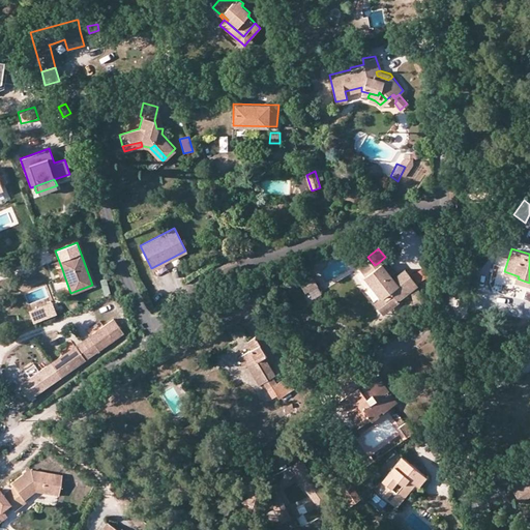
[(409,289),(415,283),(402,267),(393,274),(390,277),(386,272),(378,263),(375,265),(367,257),(357,266),(364,274),(363,275),(380,296),(381,297),(389,290),(396,298),(409,289)]
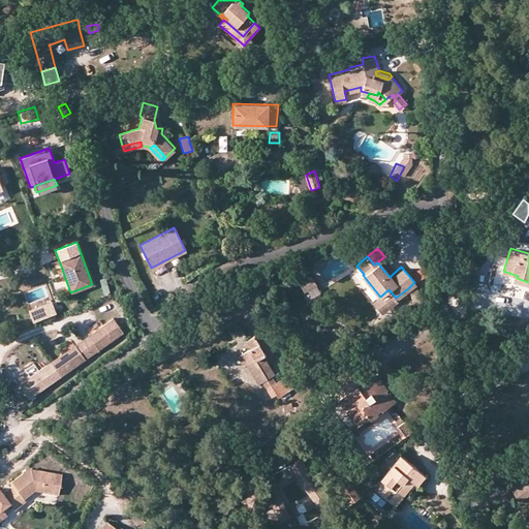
[(297,282),(304,292),(316,284),(309,274),(297,282)]
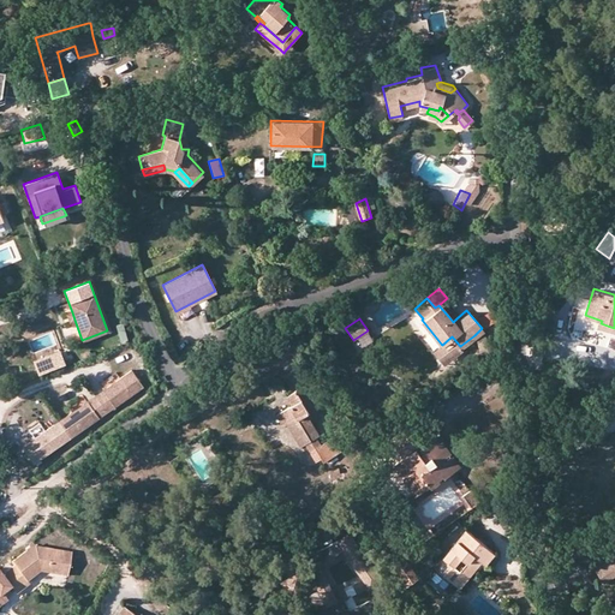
[(598,330),(614,334),(614,328),(601,323),(598,330)]
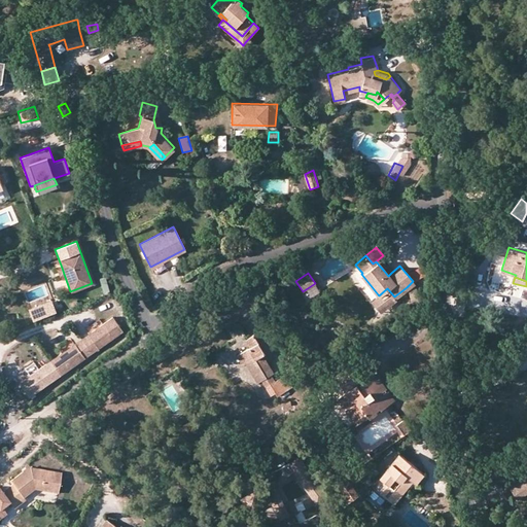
[(407,287),(408,291),(415,289),(413,281),(407,287)]
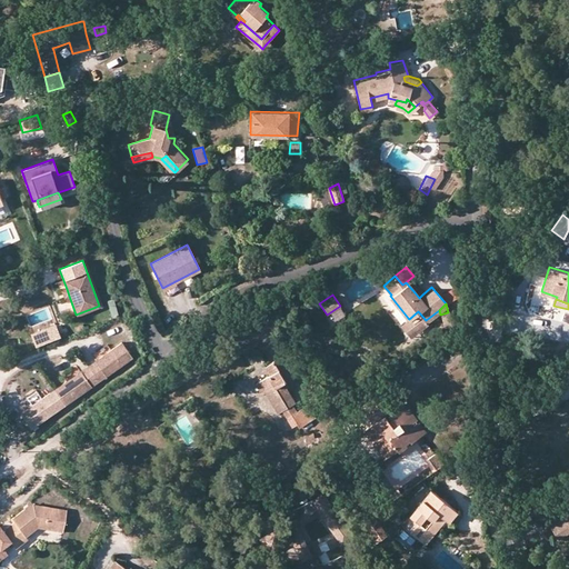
[(428,322),(426,320),(418,311),(409,319),(408,318),(401,325),(411,336),(428,322)]
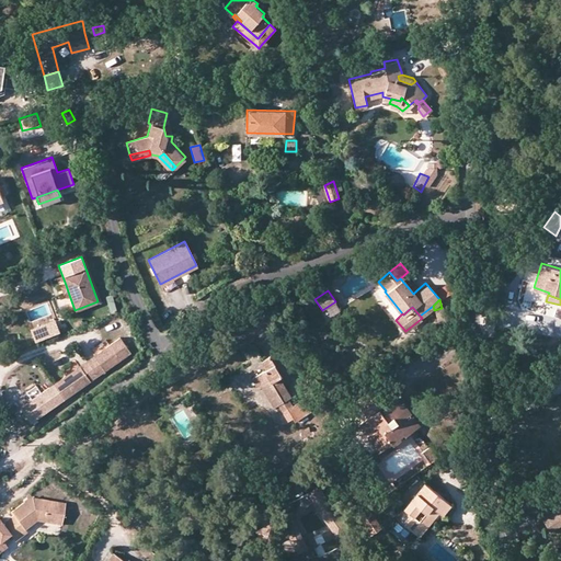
[(442,308),(434,310),(437,320),(445,317),(442,308)]
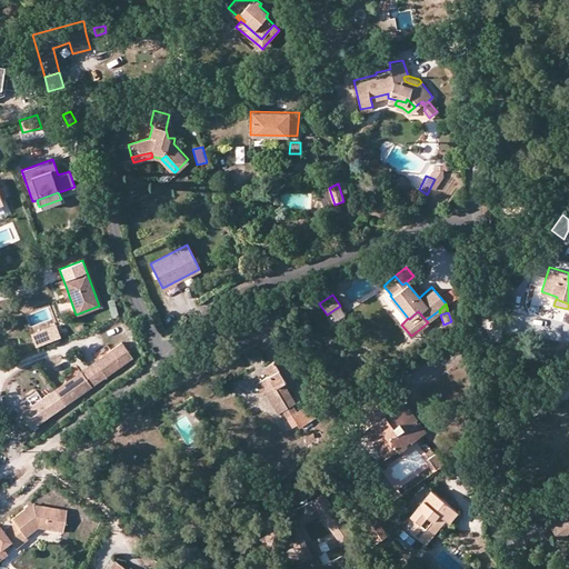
[(55,323),(30,332),(36,345),(59,336),(55,323)]
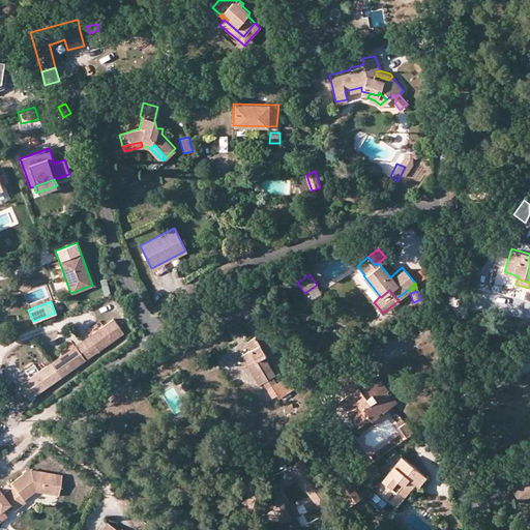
[(111,319),(87,336),(88,339),(82,344),(75,348),(74,346),(50,362),(59,377),(120,332),(111,319)]
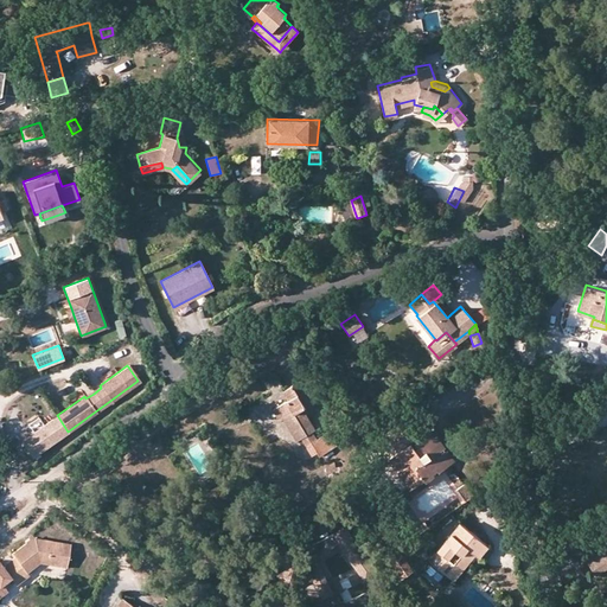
[(261,404),(268,416),(282,439),(287,436),(298,453),(304,449),(307,454),(324,442),(313,427),(304,433),(300,427),(304,426),(293,413),(304,406),(291,384),(282,390),(279,382),(268,388),(273,397),(261,404)]
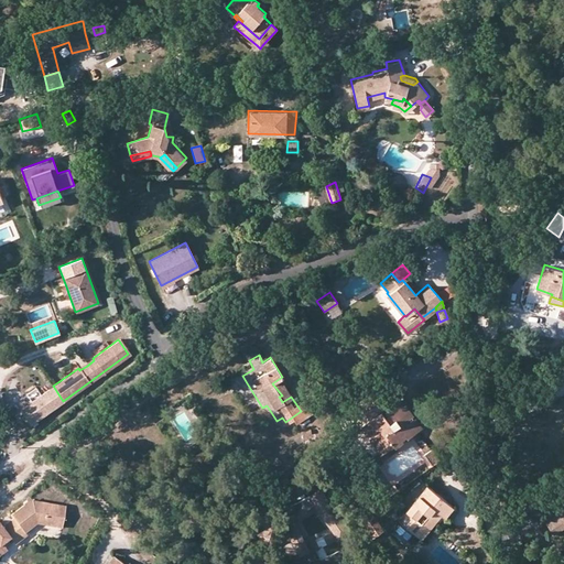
[(246,388),(249,387),(242,376),(240,379),(246,388)]
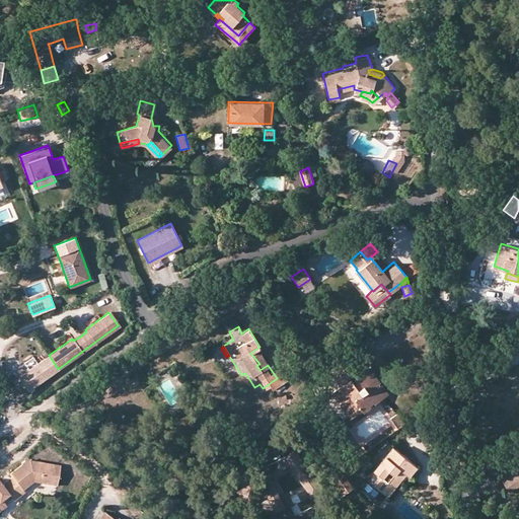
[(27,390),(58,369),(49,355),(38,363),(33,359),(21,368),(24,372),(26,375),(20,379),(27,390)]
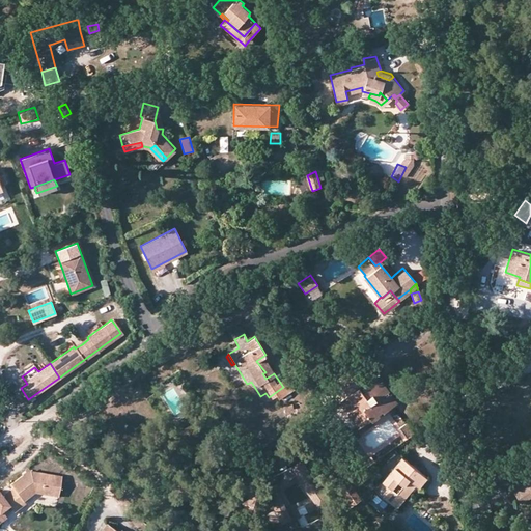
[(352,373),(344,378),(342,374),(336,379),(338,382),(334,385),(341,395),(359,384),(352,373)]
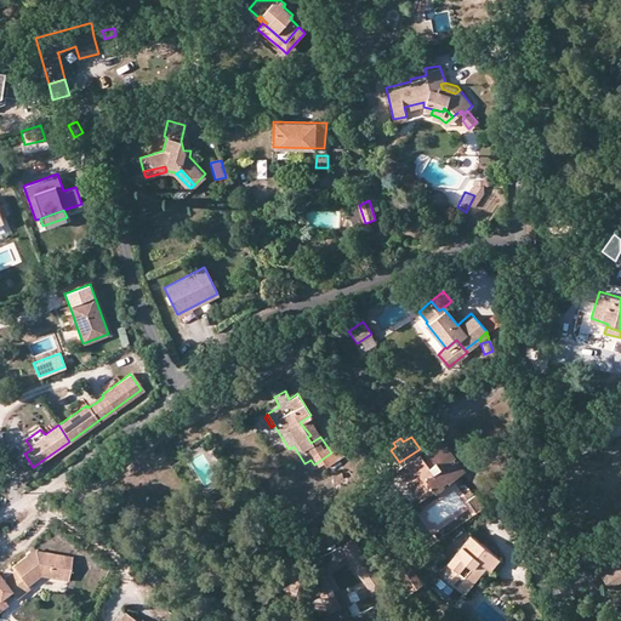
[(444,438),(442,440),(465,471),(467,468),(444,438)]
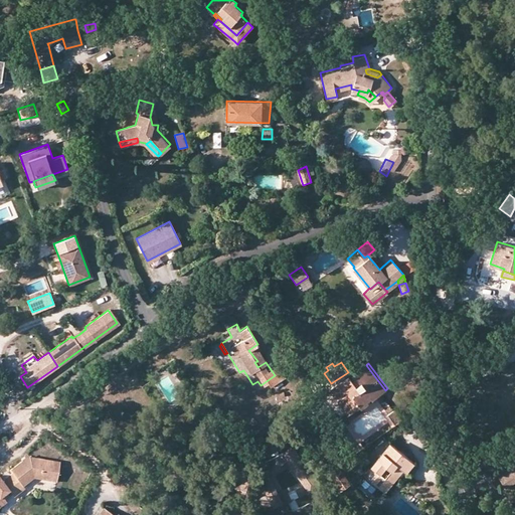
[(336,385),(353,411),(370,400),(372,400),(385,390),(366,365),(353,374),(355,375),(355,377),(354,378),(352,379),(349,375),(336,385)]
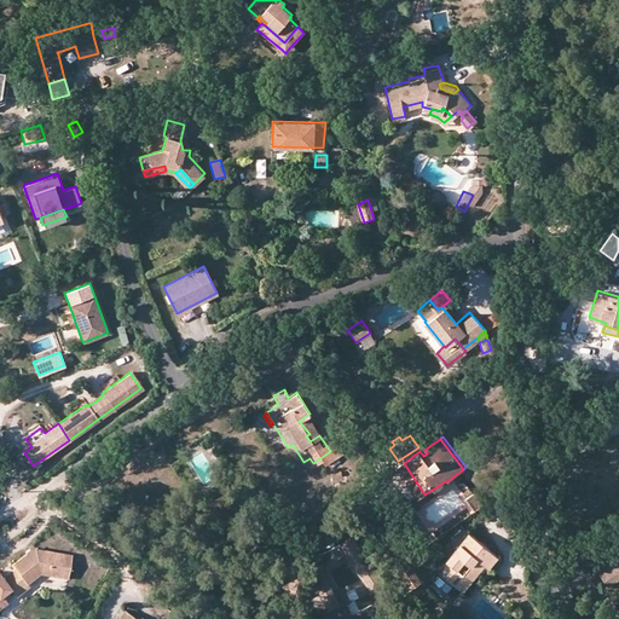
[(420,499),(424,495),(404,463),(397,468),(420,499)]
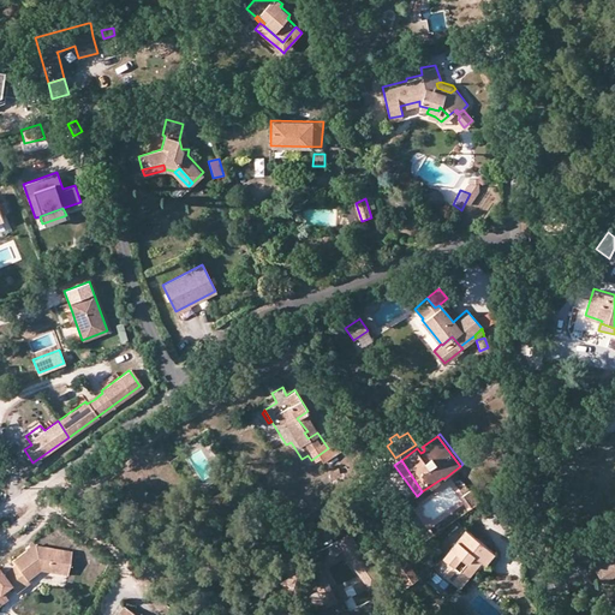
[(473,488),(465,494),(471,501),(479,495),(473,488)]
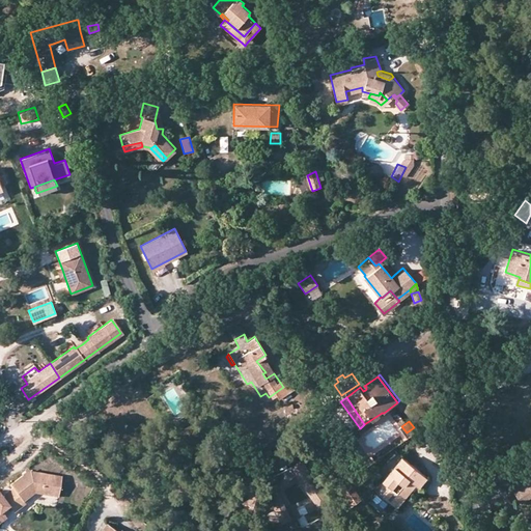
[(407,475),(418,483),(426,474),(401,454),(373,486),(390,501),(404,484),(401,481),(407,475)]
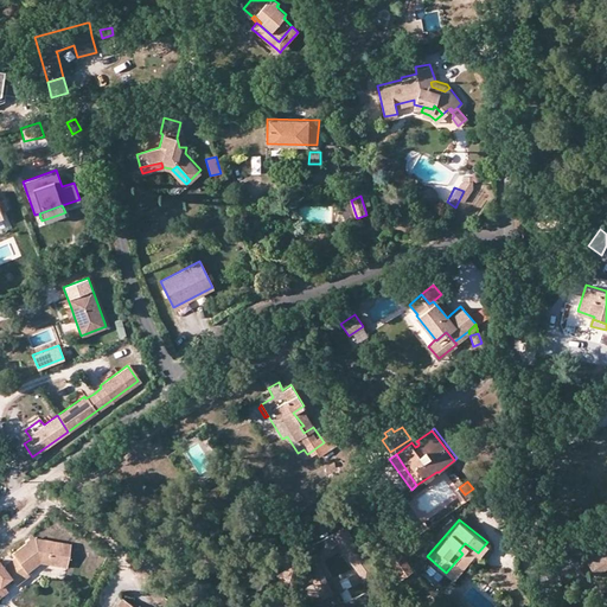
[(420,534),(401,548),(396,551),(385,558),(400,580),(411,572),(402,560),(434,537),(428,528),(420,534)]
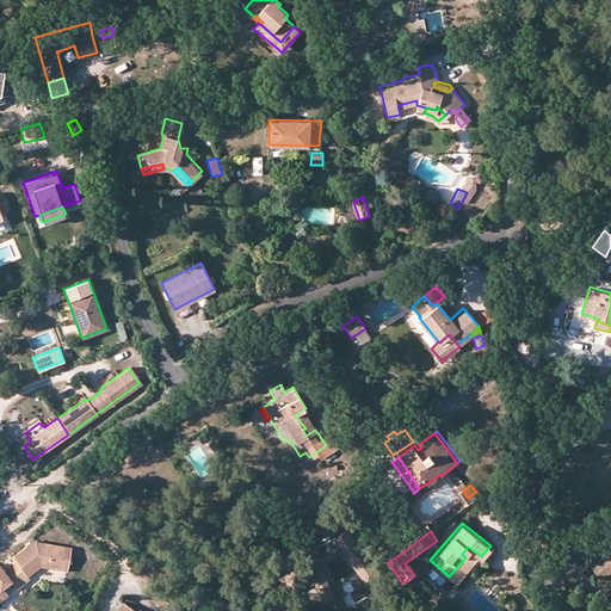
[(300,555),(322,585),(328,581),(316,565),(339,547),(365,582),(377,574),(346,532),(300,555)]
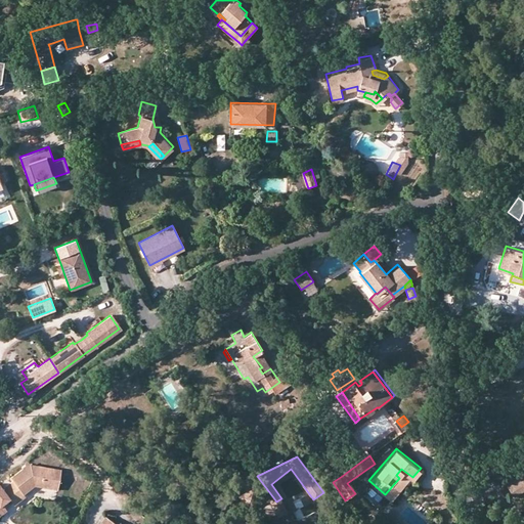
[(11,503),(13,506),(24,498),(20,494),(32,486),(56,489),(59,469),(29,465),(28,469),(25,472),(22,469),(8,479),(11,482),(2,489),(0,486),(0,505),(9,498),(11,503)]
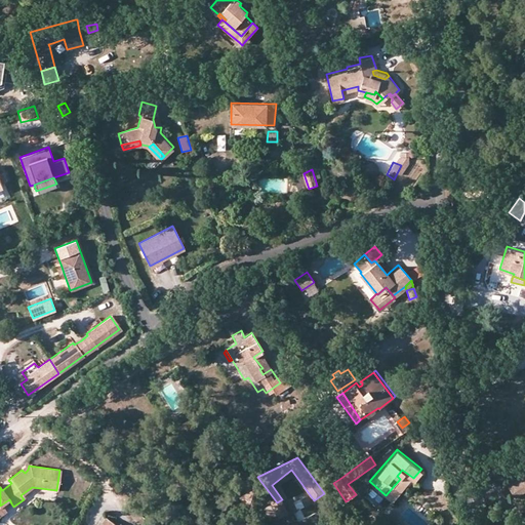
[(408,485),(413,478),(402,470),(397,476),(400,479),(386,495),(391,499),(405,483),(408,485)]
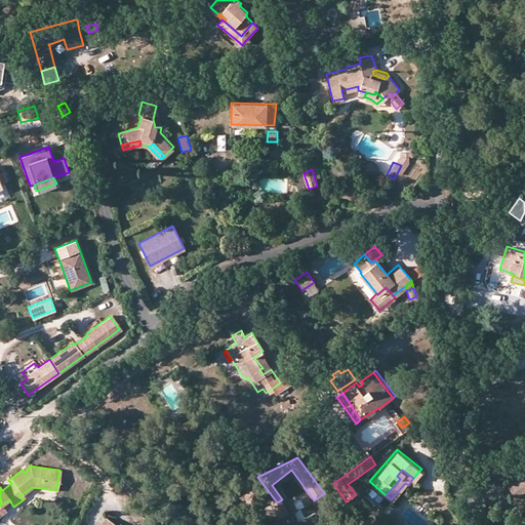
[(524,476),(523,474),(506,485),(514,498),(524,491),(524,476)]
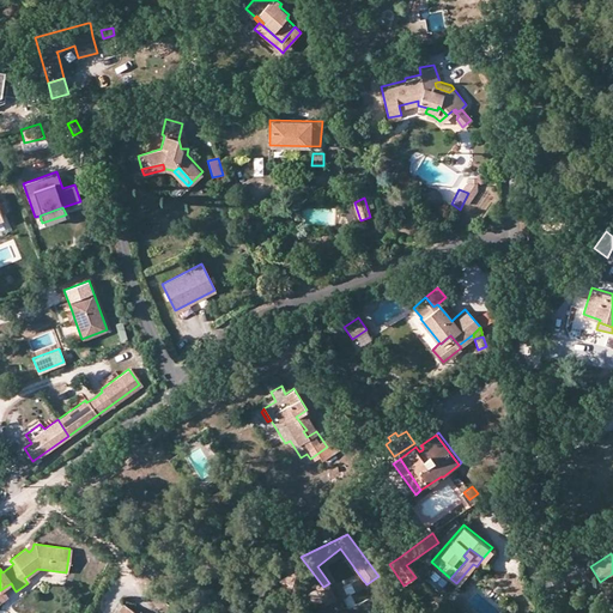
[(296,568),(281,578),(291,593),(307,582),(296,568)]
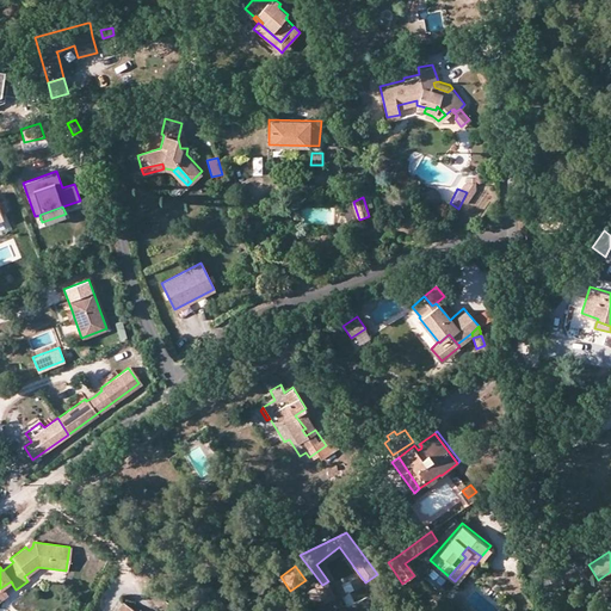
[(431,567),(423,579),(433,586),(442,574),(431,567)]
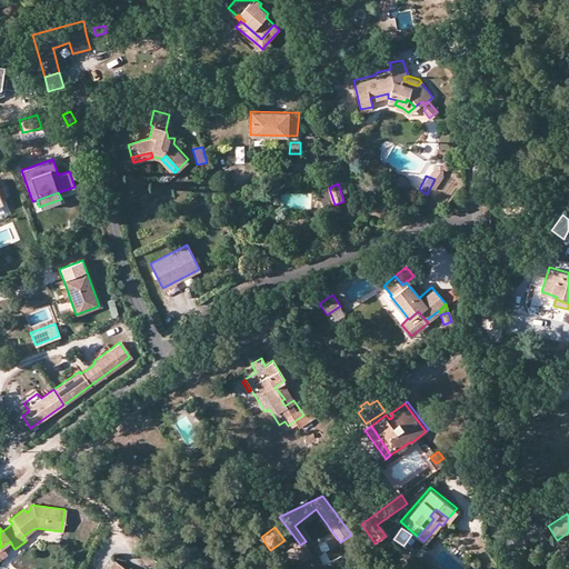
[(0,548),(0,552),(3,557),(7,556),(5,551),(12,546),(10,541),(0,548)]
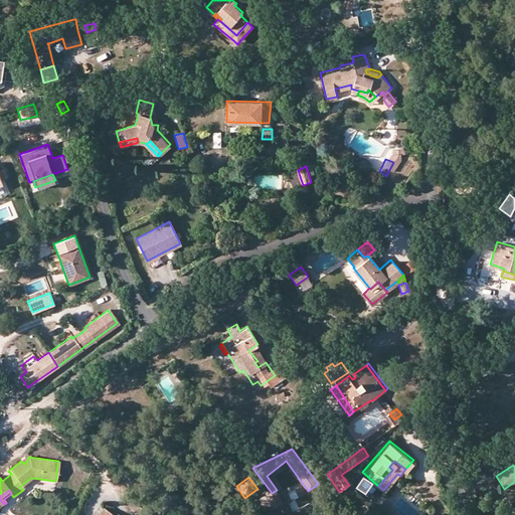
[(284,499),(277,490),(272,493),(279,503),(284,499)]
